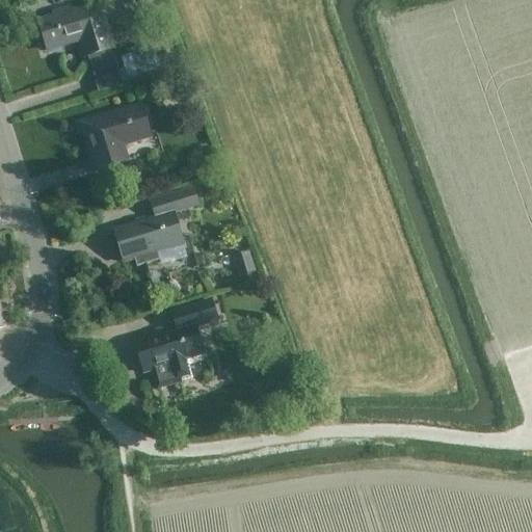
[(73,14),(71,8),(53,14),(54,18),(40,23),(48,51),(81,42),(86,58),(113,50),(104,19),(88,24),(84,10),(73,14)]
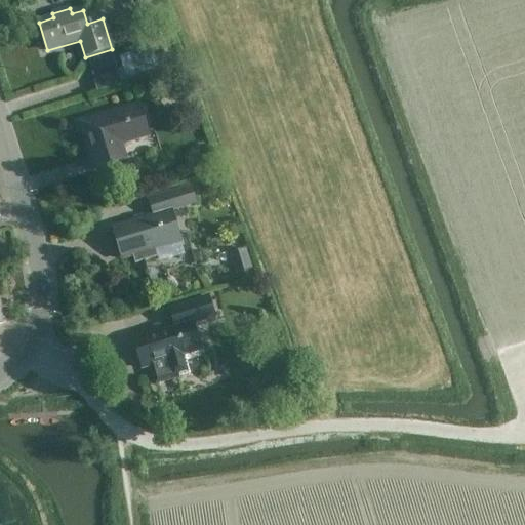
[(129,50),(137,77),(160,70),(152,43),(129,50)]
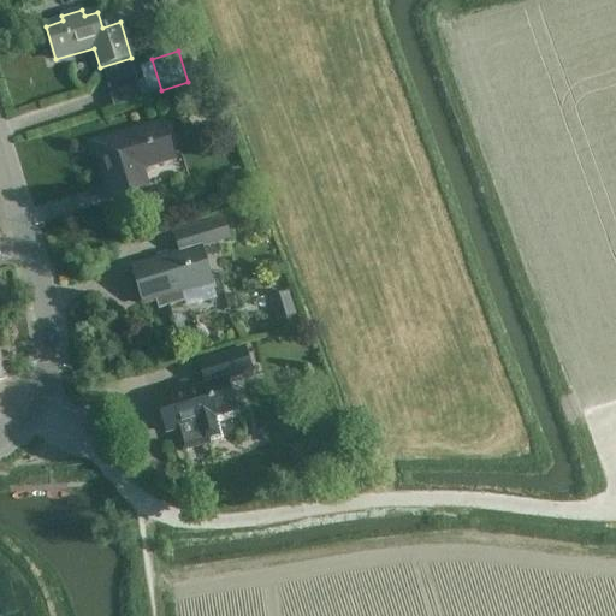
[(176,160),(164,123),(95,144),(112,199),(138,191),(132,172),(176,160)]
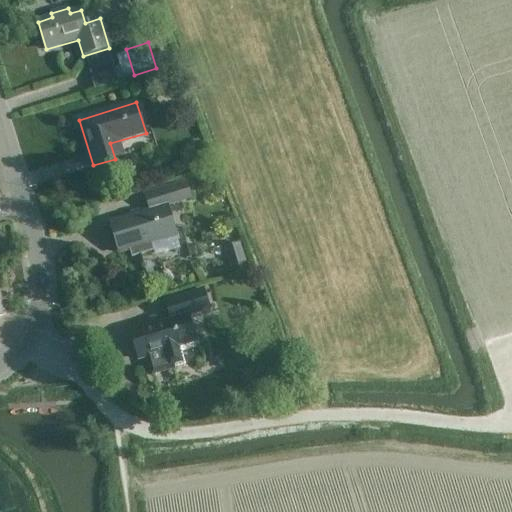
[(154,251),(152,243),(177,236),(168,207),(193,200),(187,181),(145,194),(150,210),(110,222),(119,253),(130,250),(132,258),(154,251)]
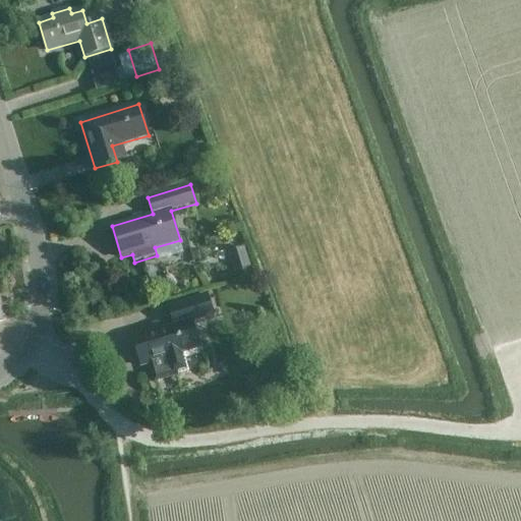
[(250,268),(244,247),(229,252),(235,273),(250,268)]
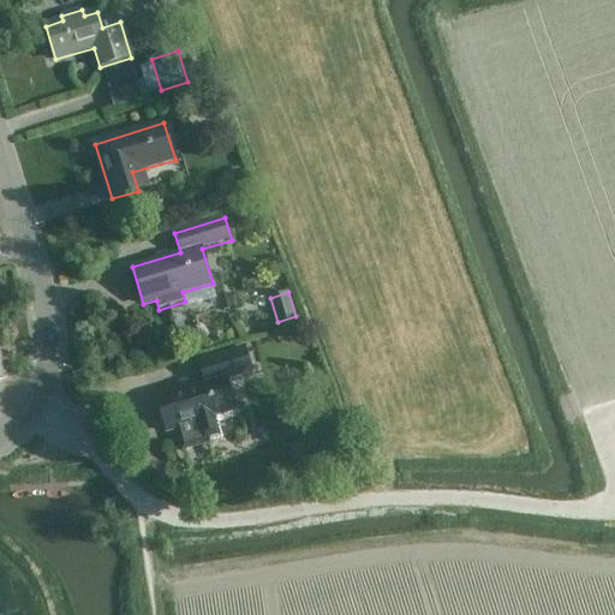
[(224,439),(216,417),(236,411),(227,381),(255,372),(246,345),(198,359),(204,381),(156,395),(167,433),(175,429),(183,451),(210,442),(224,439)]
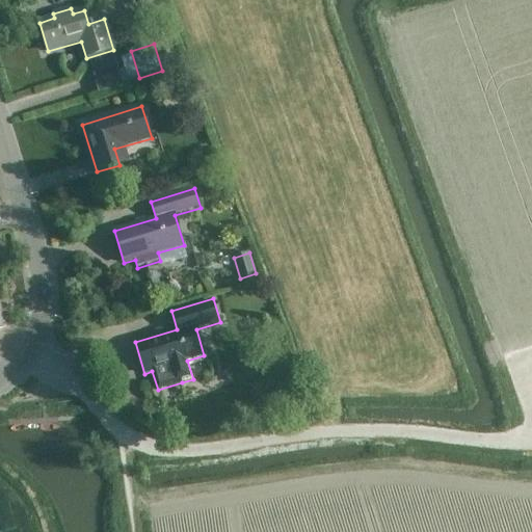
[(267,396),(271,396),(274,393),(274,383),(271,381),(267,381),(264,383),(264,393),(267,396)]
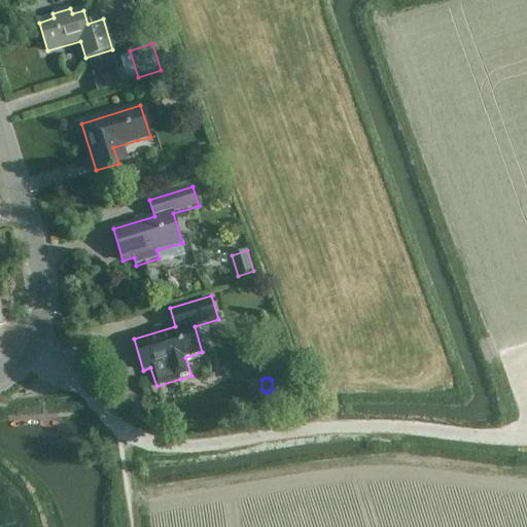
[(292,401),(294,414),(305,412),(303,399),(292,401)]
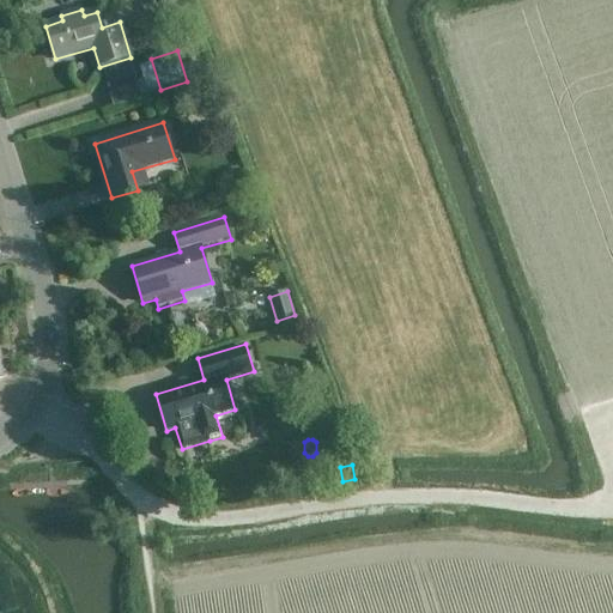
[(284,474),(287,486),(301,483),(297,471),(284,474)]
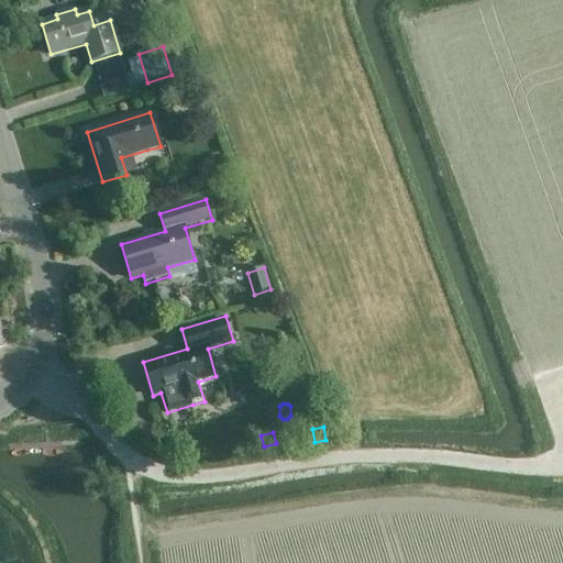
All buildings are outlined.
